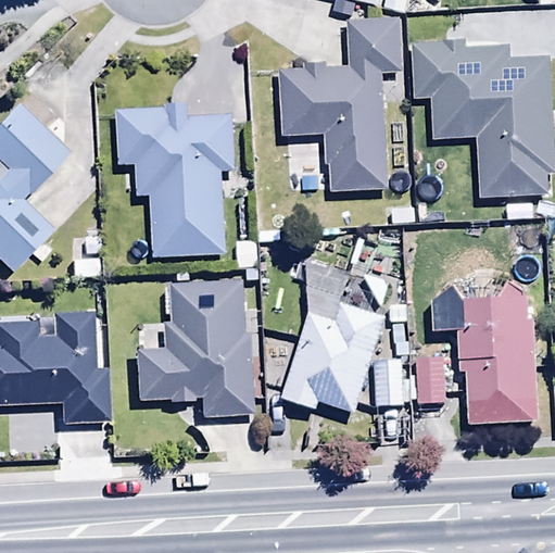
[(389,188),(385,70),(403,70),(401,17),(349,19),(350,65),(325,66),(325,60),(306,61),(306,67),(276,67),(278,136),(325,134),(329,190),(389,188)]
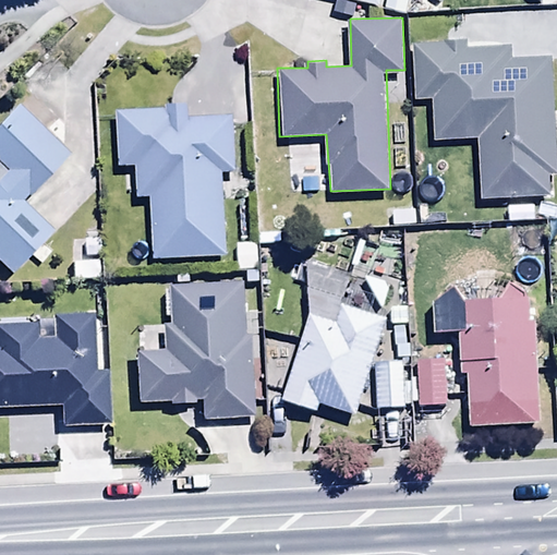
[(556,169),(556,161),(548,55),(513,57),(512,43),(468,46),(468,34),(411,41),(415,97),(432,96),(435,140),(475,136),(480,201),(551,194),(549,170),(556,169)]
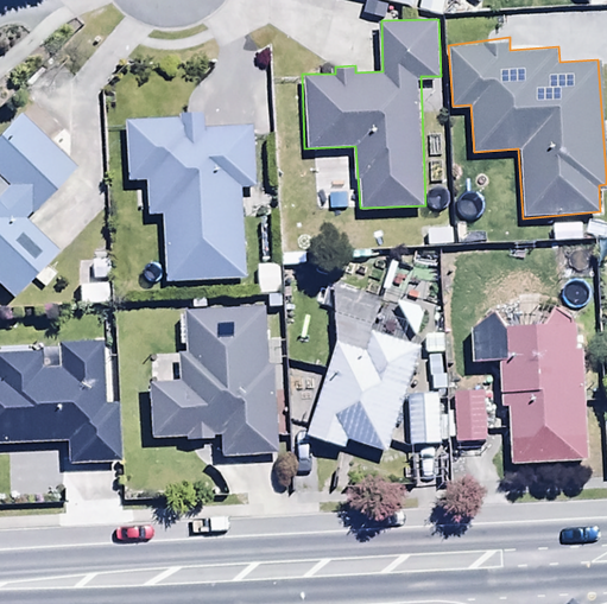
[(247,275),(244,185),(257,184),(254,124),(204,126),(204,110),(178,112),(178,119),(126,121),(128,180),(149,179),(150,215),(163,214),(165,279),(247,275)]
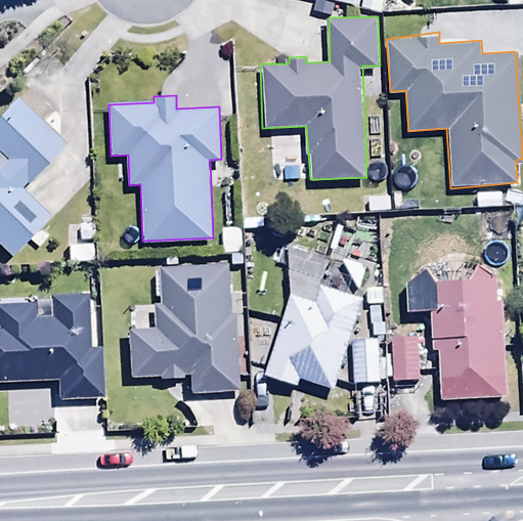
[(0,247),(10,257),(50,214),(22,187),(62,143),(12,96),(0,110),(0,247)]
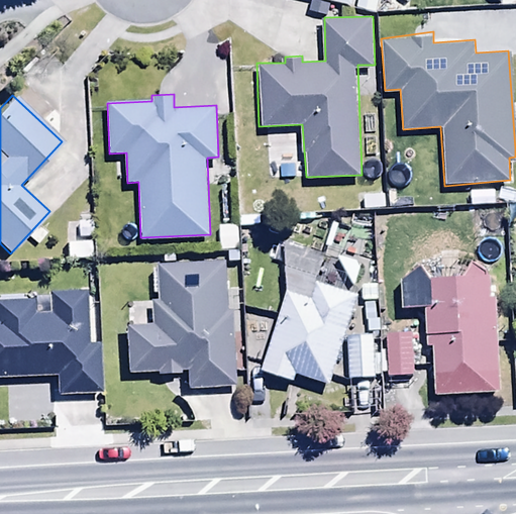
[(94,220),(65,220),(66,259),(91,258),(91,237),(95,237),(94,220)]
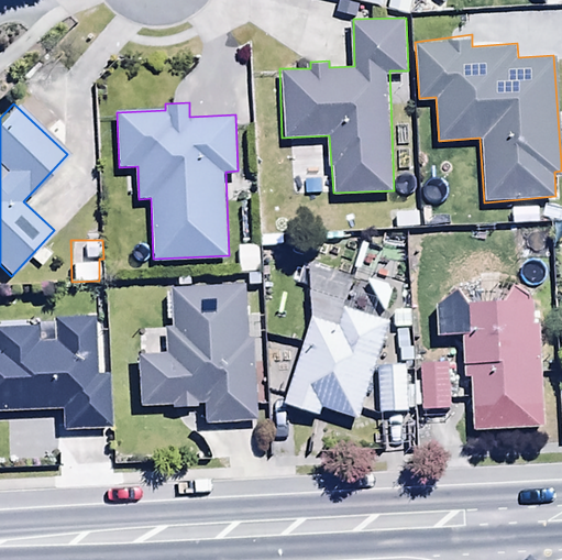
[(259,242),(238,243),(239,273),(260,272),(259,242)]
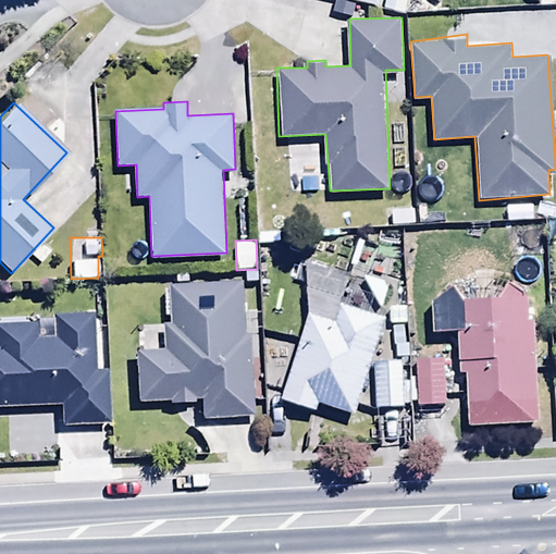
[(306,258),(308,311),(281,398),(317,410),(320,402),(353,414),(387,316),(341,299),(349,273),(306,258)]
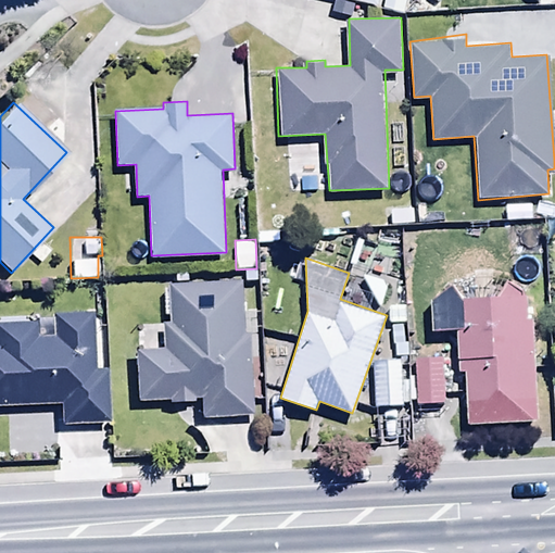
[(432,331),(456,330),(458,372),(466,372),(467,424),(537,422),(531,294),(507,280),(497,298),(462,299),(454,287),(431,302),(432,331)]
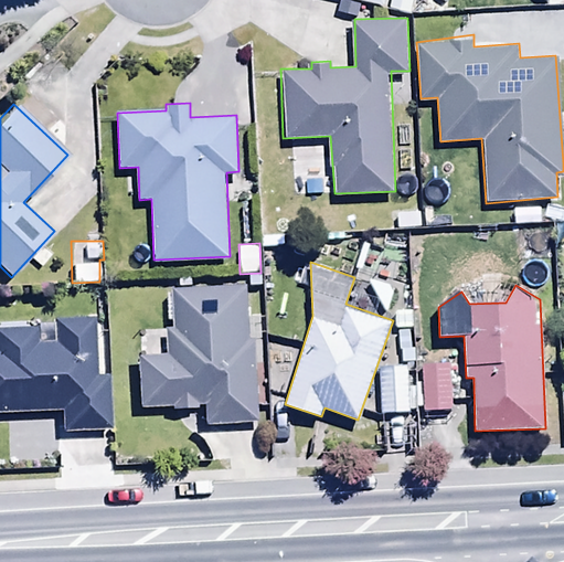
[(248,337),(246,286),(173,289),(176,327),(167,327),(169,353),(135,354),(137,406),(169,404),(169,410),(202,407),(203,423),(258,420),(255,337),(248,337)]
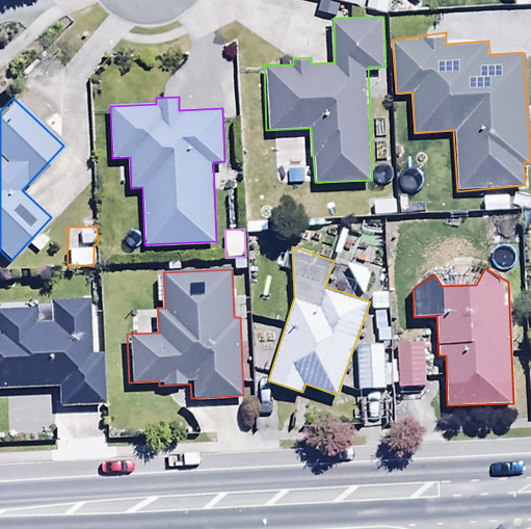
[(0,386),(57,384),(58,402),(105,400),(103,352),(87,352),(85,296),(49,297),(49,308),(0,310),(0,386)]
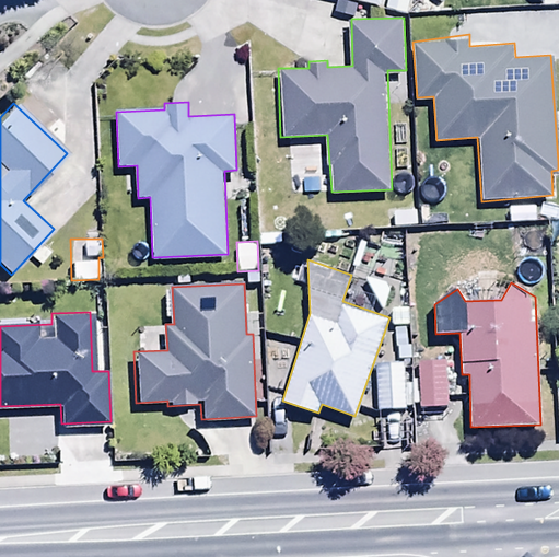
[(420,361),(421,406),(449,406),(447,360),(420,361)]
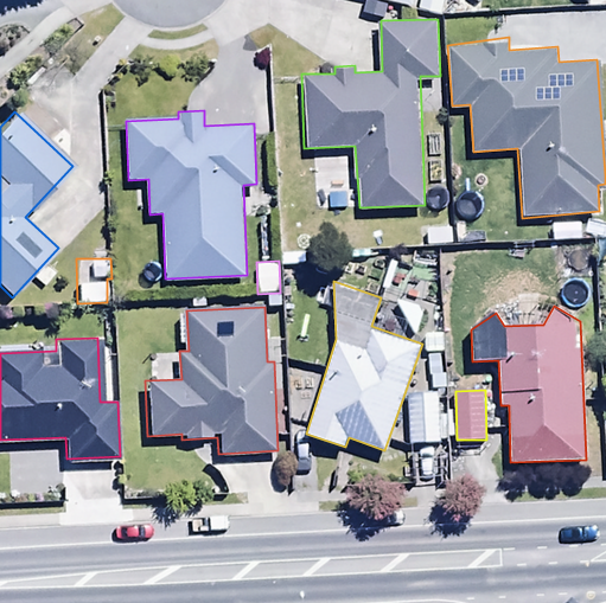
[(437,395),(407,396),(410,461),(440,459),(437,395)]
